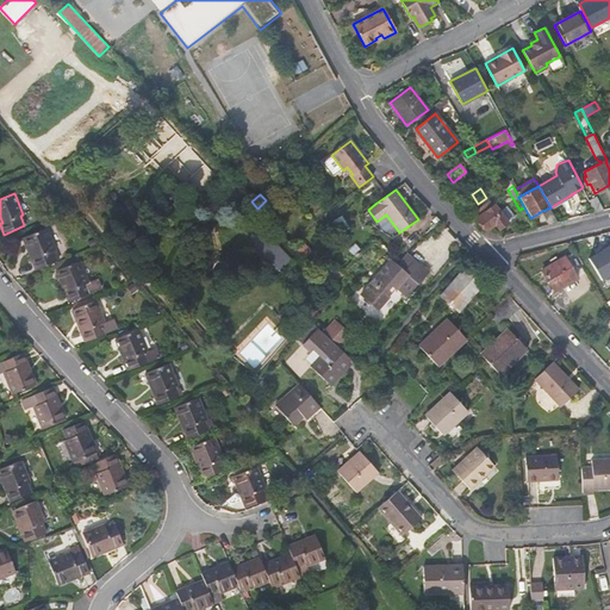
[(596,195),(589,200),(595,212),(604,210),(596,195)]
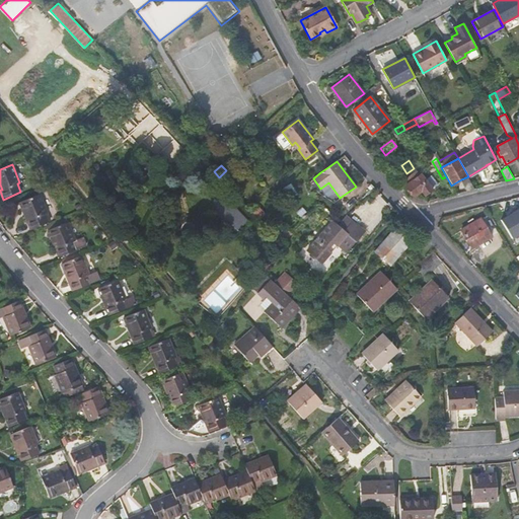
[(402,181),(413,196),(415,196),(421,191),(425,195),(438,186),(431,175),(425,179),(421,174),(420,174),(417,170),(402,181)]
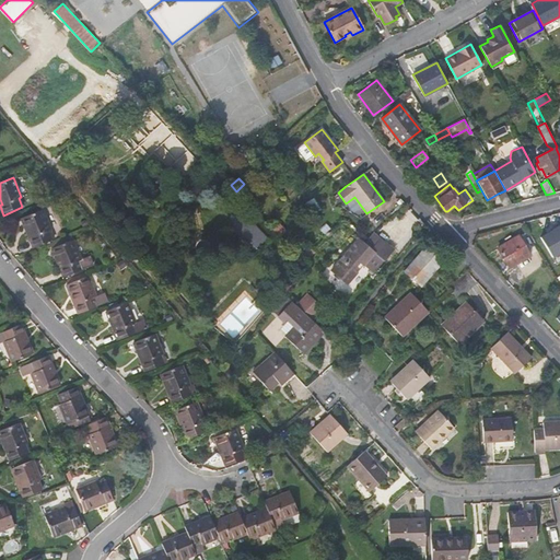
[(505,190),(498,194),(504,206),(513,203),(505,190)]
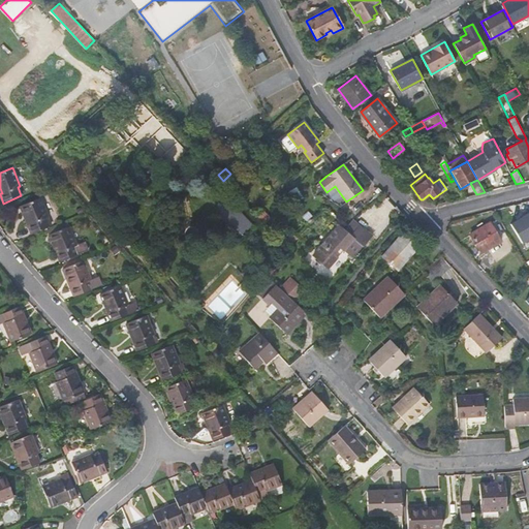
[(49,217),(40,197),(20,206),(24,216),(26,215),(30,223),(27,224),(31,234),(49,226),(45,218),(49,217)]
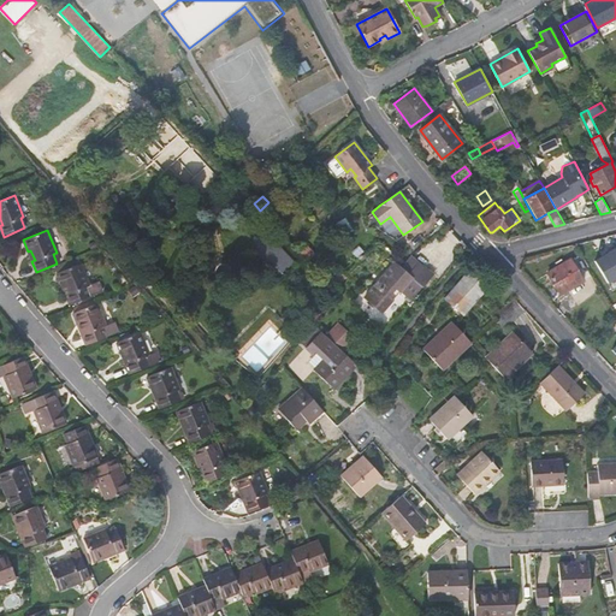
[(265,254),(280,272),(286,267),(283,262),(290,258),(277,243),(261,242),(265,254)]
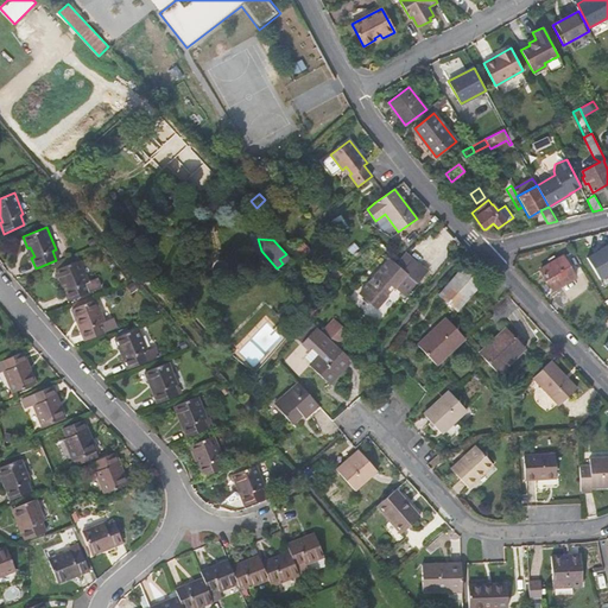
[(302,242),(295,248),(304,258),(310,252),(302,242)]
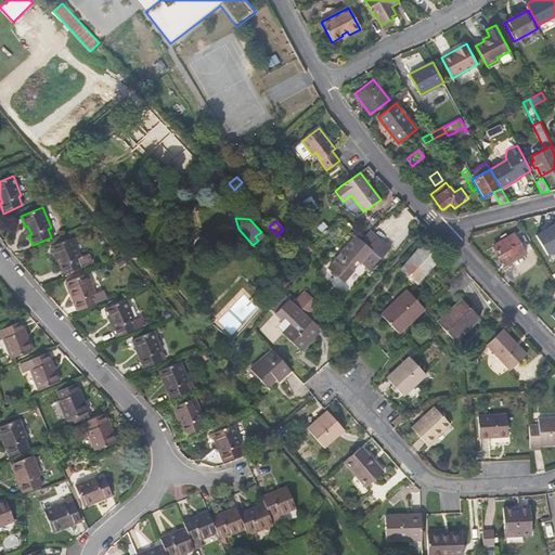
[(547,255),(554,250),(554,221),(536,233),(547,255)]
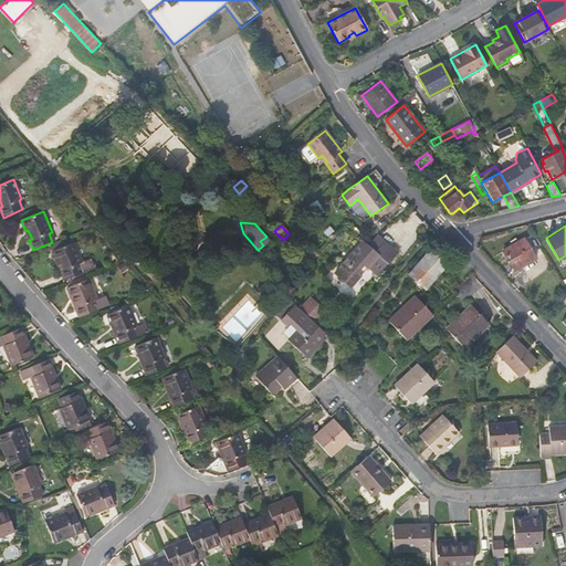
[(52,251),(74,242),(72,238),(50,247),(52,251)]
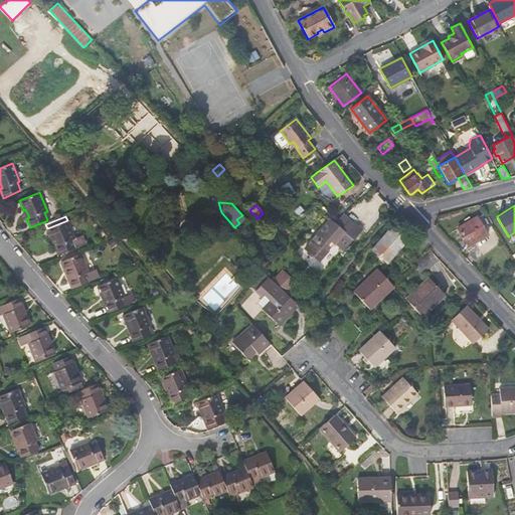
[(477,216),(458,228),(468,245),(487,234),(477,216)]
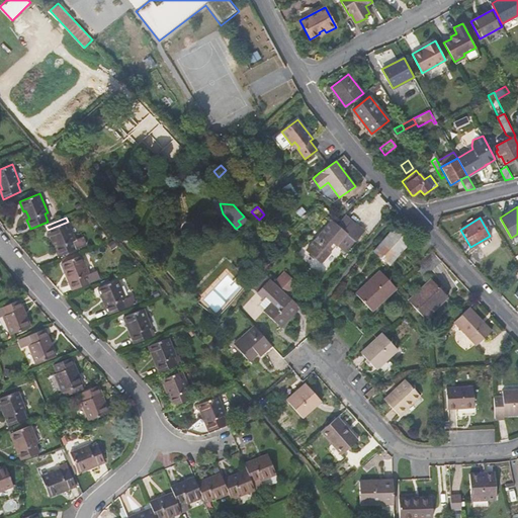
[(321,262),(346,234),(355,242),(364,231),(352,221),(343,231),(331,222),(307,250),(321,262)]
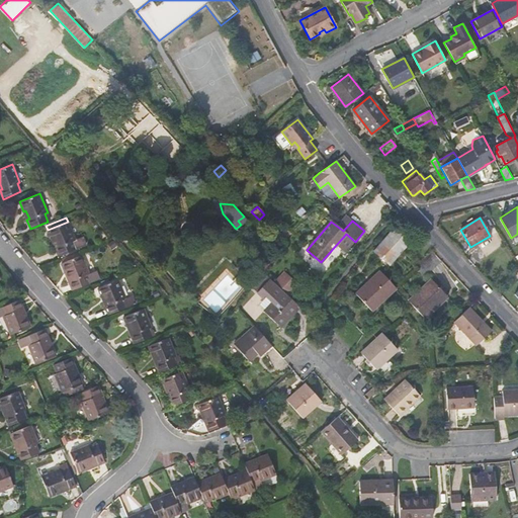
[(86,245),(82,237),(75,240),(68,222),(48,230),(52,240),(54,239),(58,247),(55,248),(59,256),(86,245)]
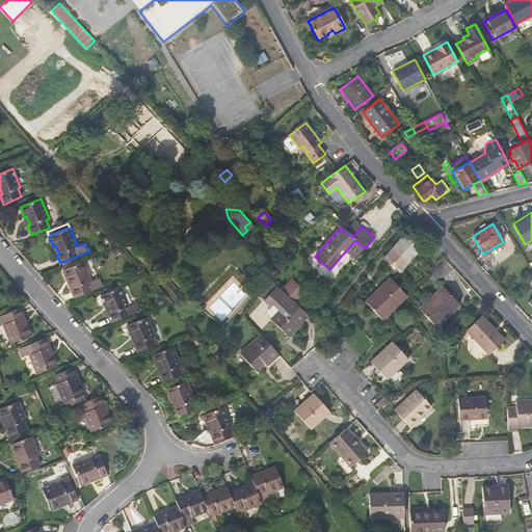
[(275,230),(272,233),(284,245),(287,242),(275,230)]
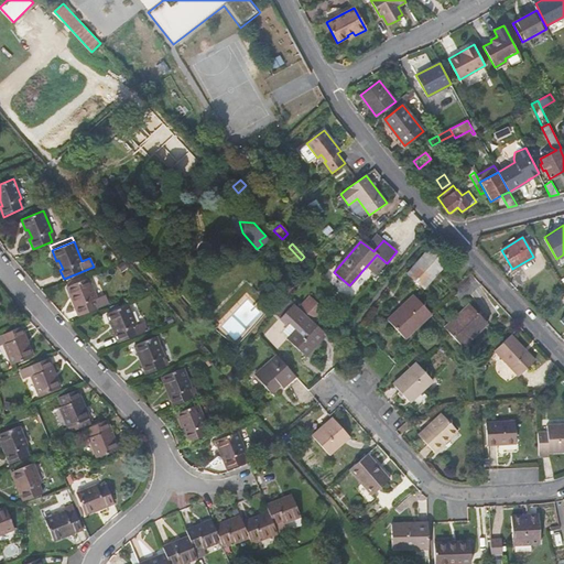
[(446,263),(430,247),(411,268),(407,273),(424,288),(438,272),(446,263)]
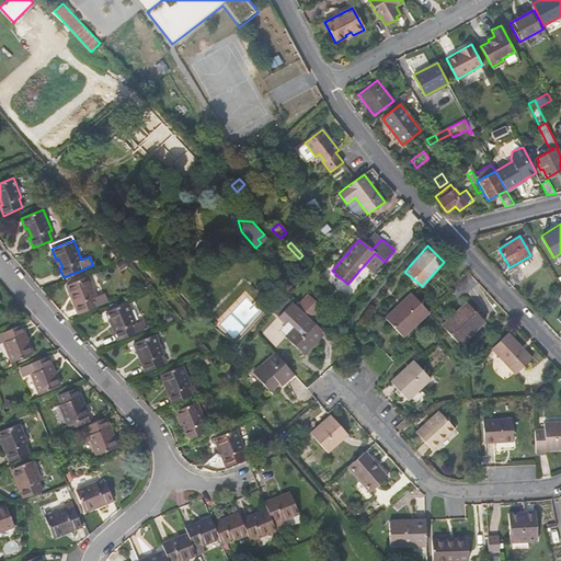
[(315,252),(311,248),(305,253),(308,258),(315,252)]
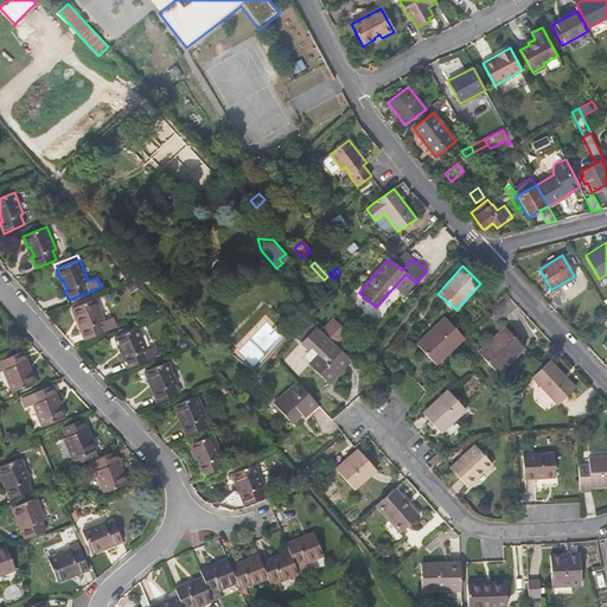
[(132,281),(126,286),(131,293),(138,288),(132,281)]
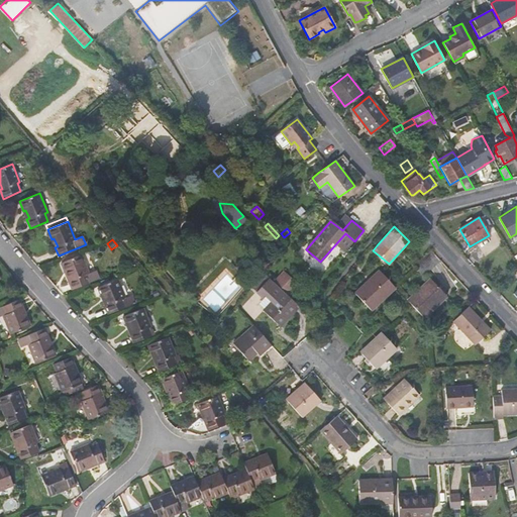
[(89,274),(81,254),(61,263),(65,273),(68,272),(71,280),(69,281),(72,290),(90,283),(86,275),(89,274)]
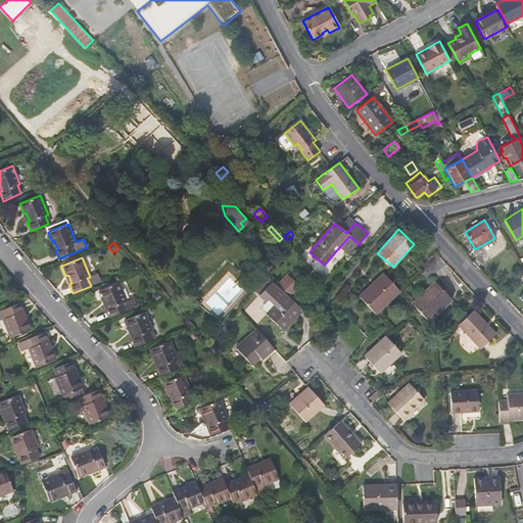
[(376,315),(400,291),(383,273),(359,296),(376,315)]
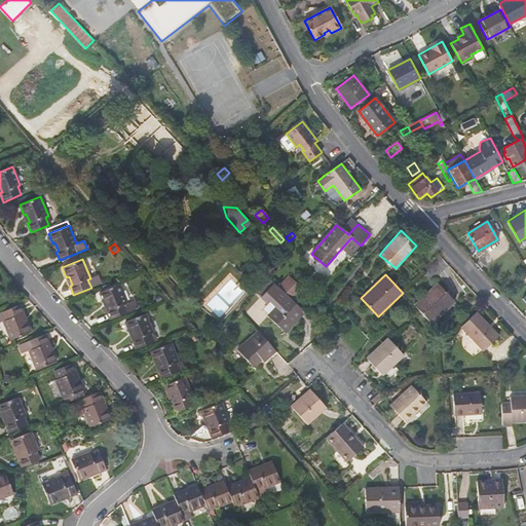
[(287,295),(289,296),(298,287),(292,280),(282,291),(287,295)]
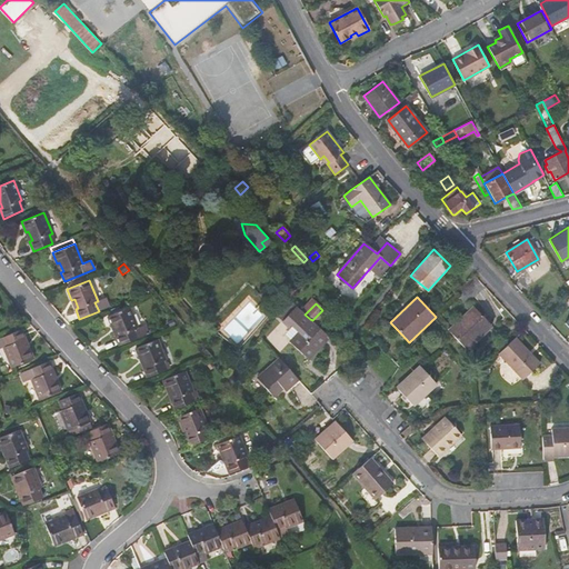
[(138,328),(130,307),(108,316),(112,327),(115,326),(118,335),(116,336),(119,346),(139,338),(136,329),(138,328)]
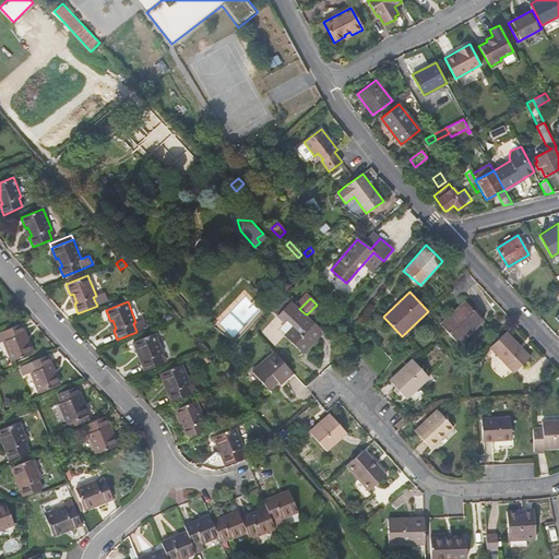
[(449,333),(456,342),(472,328),(473,330),(483,320),(465,301),(440,324),(449,333)]
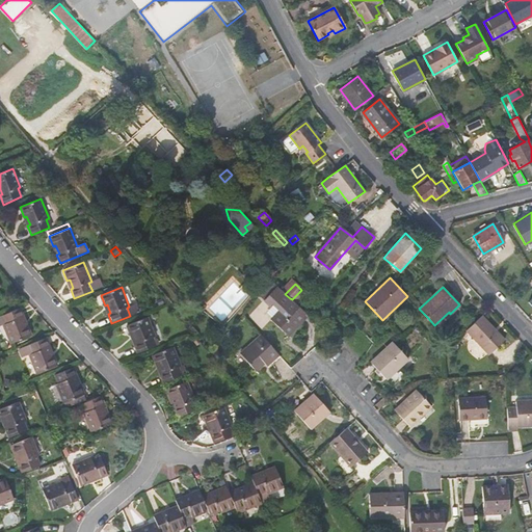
[(299,324),(308,315),(296,303),(292,299),(290,298),(285,294),(278,288),(274,292),(272,291),(264,299),(277,312),(270,319),(287,335),(298,322),(299,324)]
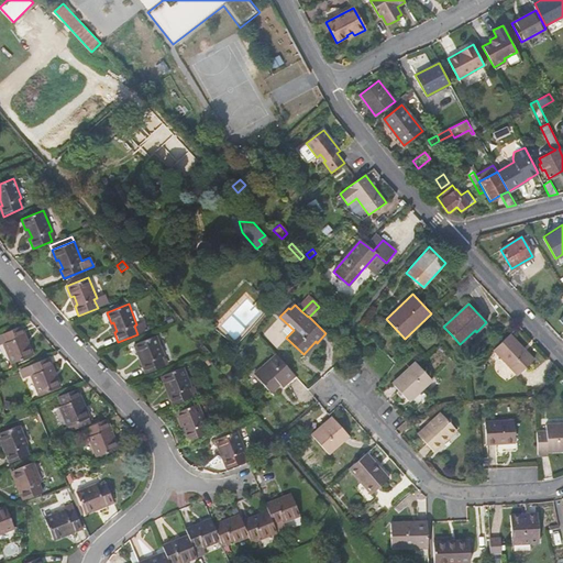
[(323,311),(319,307),(309,317),(313,321),(323,311)]
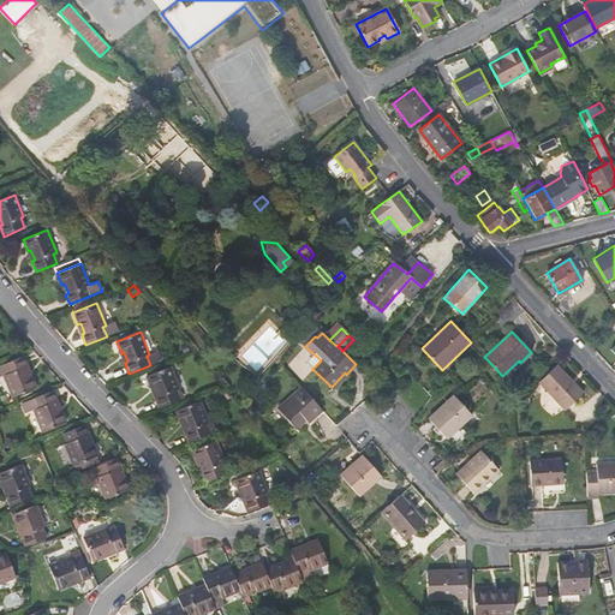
[(161,360),(157,351),(149,354),(147,356),(150,365),(161,360)]
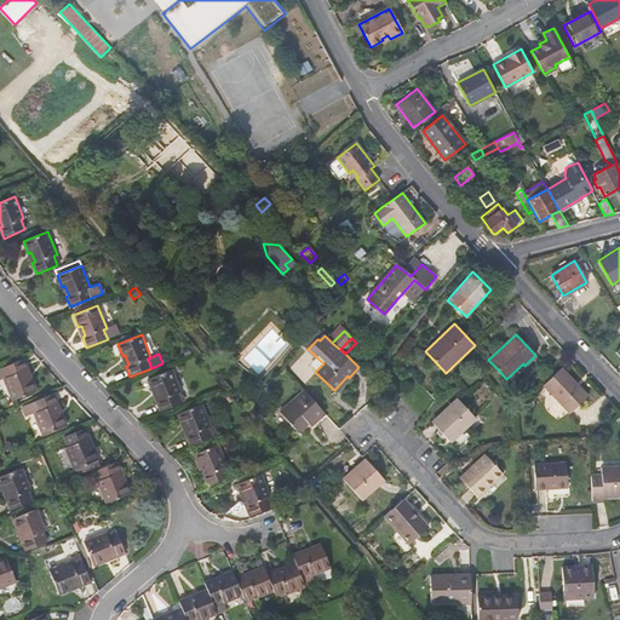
[(28,369),(23,359),(3,367),(6,377),(4,378),(12,400),(36,390),(32,379),(29,380),(24,371),(28,369)]
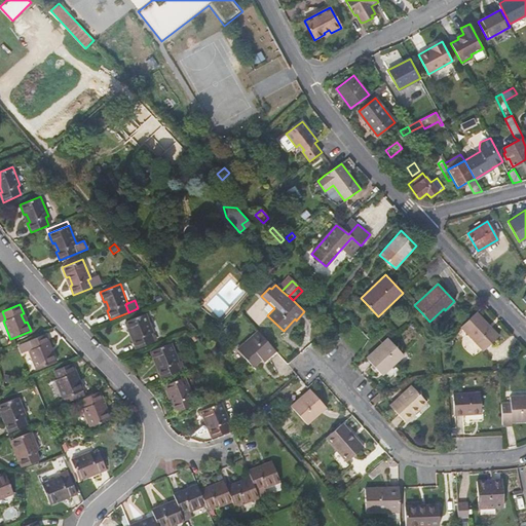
[(498,336),(477,312),(460,327),(483,350),(498,336)]
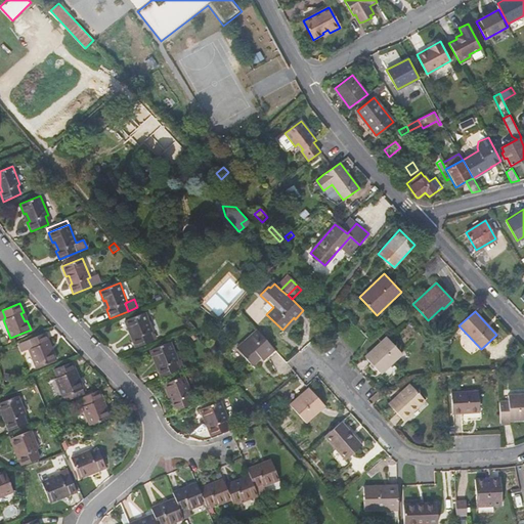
[(145,312),(125,320),(129,331),(131,330),(134,338),(132,339),(135,347),(154,340),(150,332),(153,331),(145,312)]
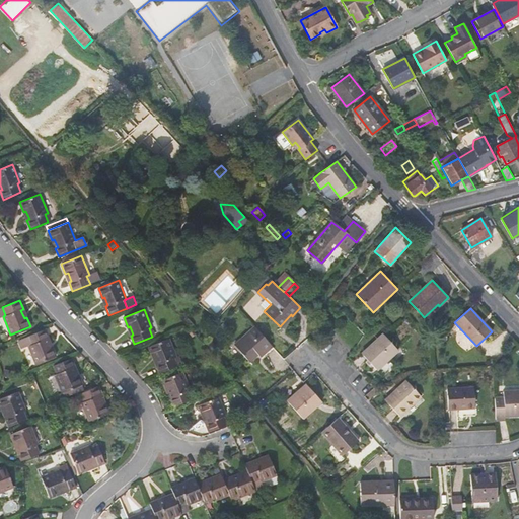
[(261,357),(272,346),(254,326),(235,344),(249,362),(255,357),(254,356),(256,353),(261,357)]
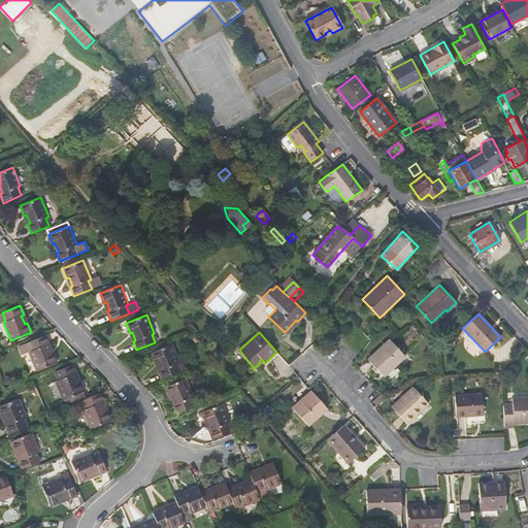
[(50,343),(45,335),(28,342),(31,351),(29,352),(36,370),(57,362),(53,353),(51,354),(46,344),(50,343)]
